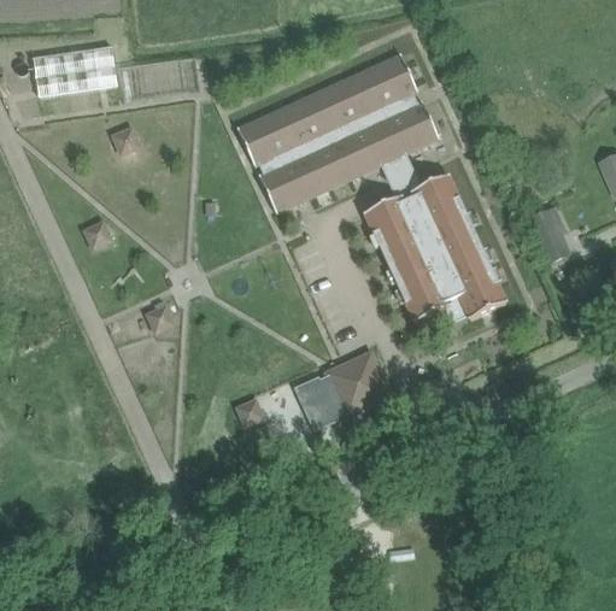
[(100,42),(17,51),(22,93),(104,86),(100,42)]
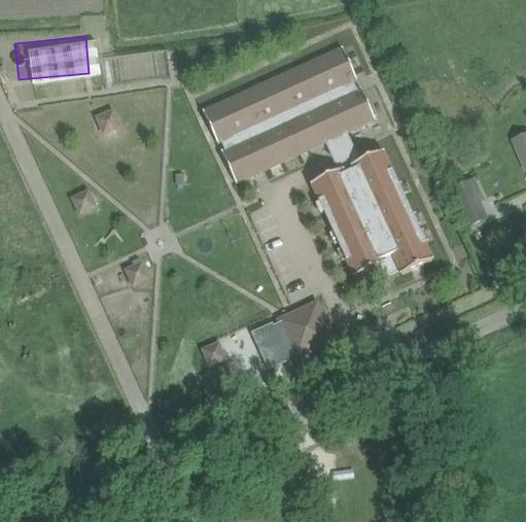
[(342,45),(202,109),(216,140),(220,138),(224,147),(220,149),(235,180),(324,139),(338,168),(311,180),(354,274),(380,262),(385,272),(398,266),(400,271),(431,257),(382,148),(359,159),(346,129),(375,116),(360,85),(356,88),(352,78),(356,76),(342,45)]
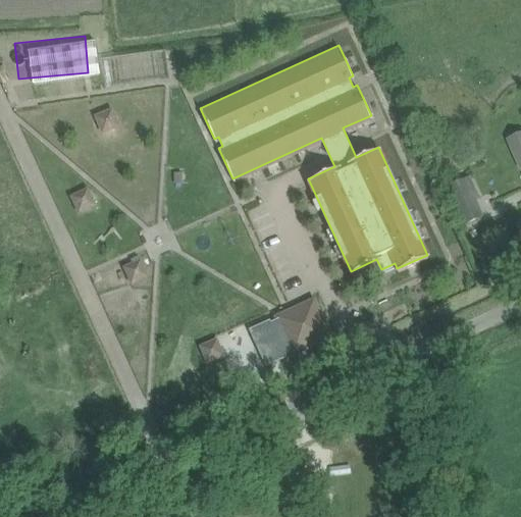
[(110,108),(97,114),(102,126),(115,121),(110,108)]
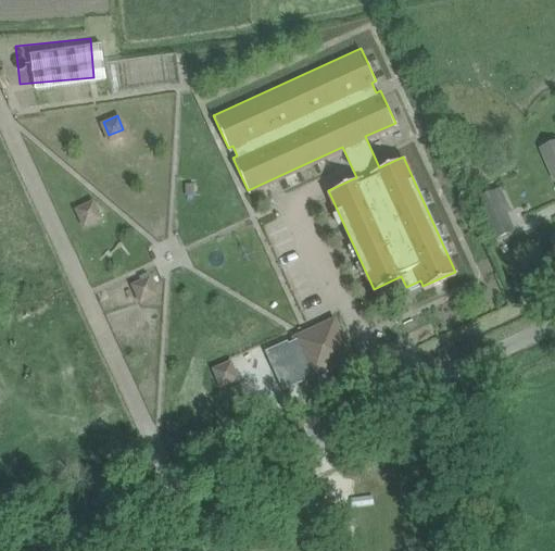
[(554,173),(554,135),(539,143),(553,175),(554,173)]
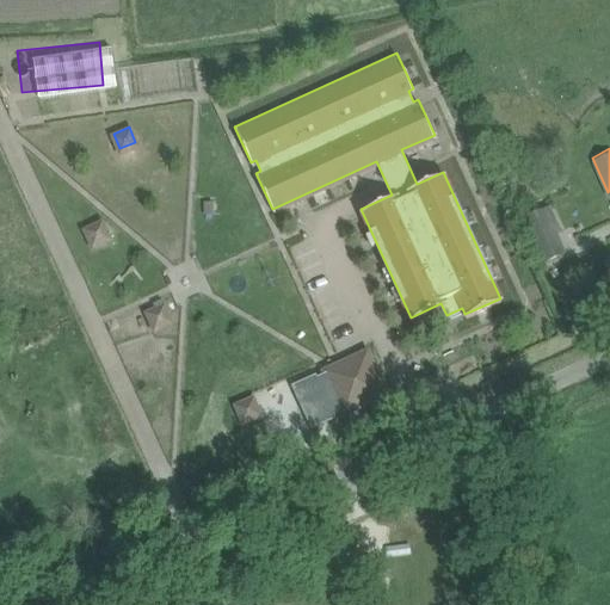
[(562,248),(543,204),(523,214),(542,258),(562,248)]
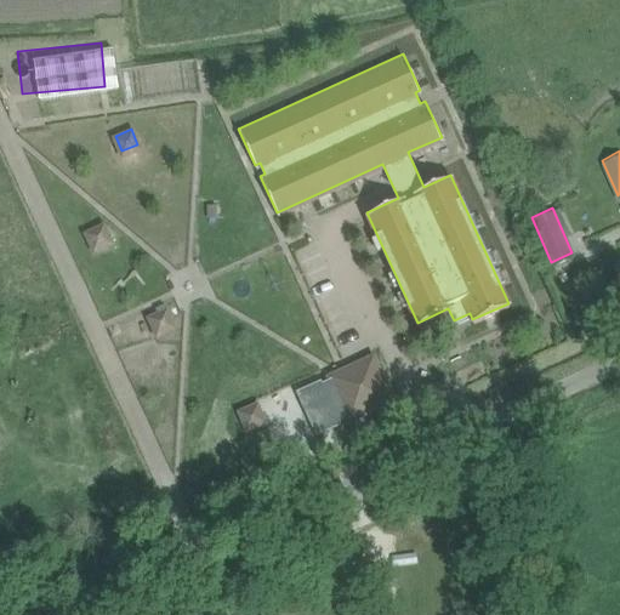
[(102,222),(85,231),(94,248),(111,239),(102,222)]
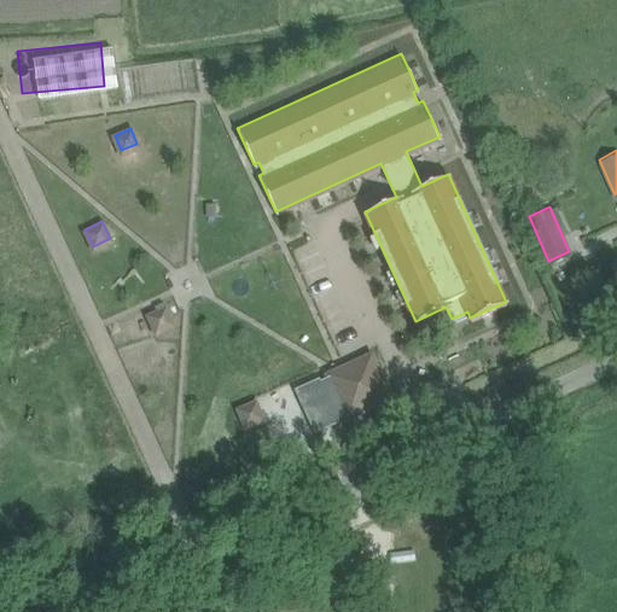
[(164,306),(147,313),(155,331),(173,322),(164,306)]
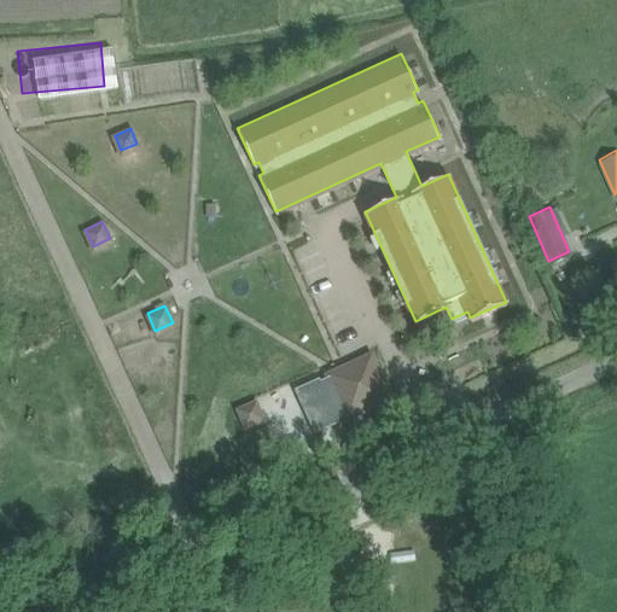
[(390,395),(370,351),(326,372),(347,415),(390,395)]
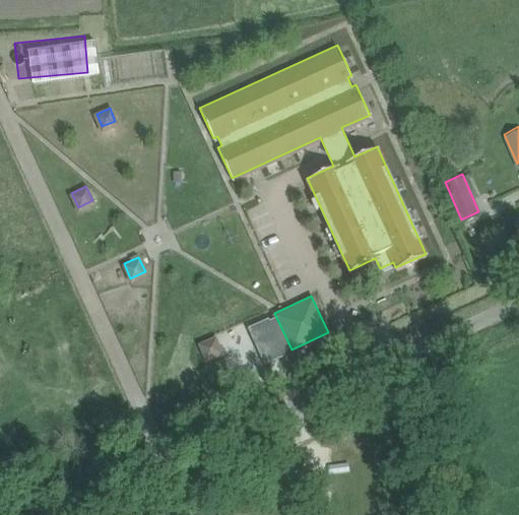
[(214,335),(199,342),(206,358),(220,350),(214,335)]
